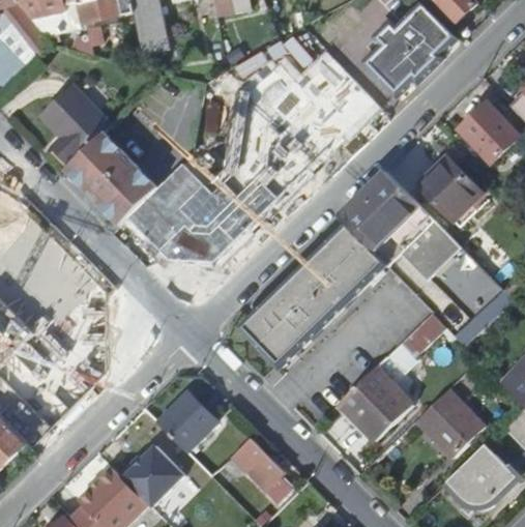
[(0,90),(1,91),(19,75),(0,33),(0,20),(33,60),(51,42),(46,36),(42,32),(16,0),(0,0),(0,90)]
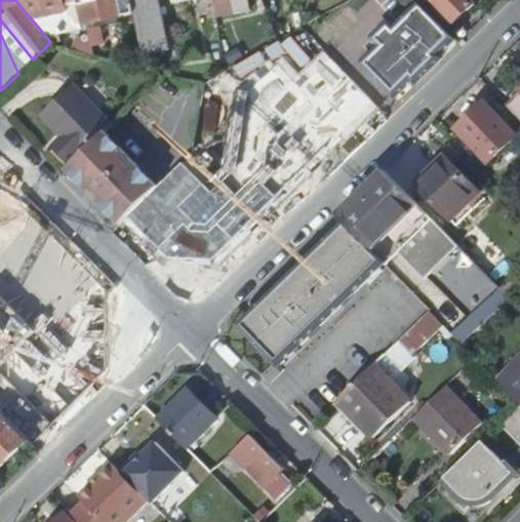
[(65,2),(65,0),(15,0),(42,32),(79,24),(77,18),(68,1),(65,2)]
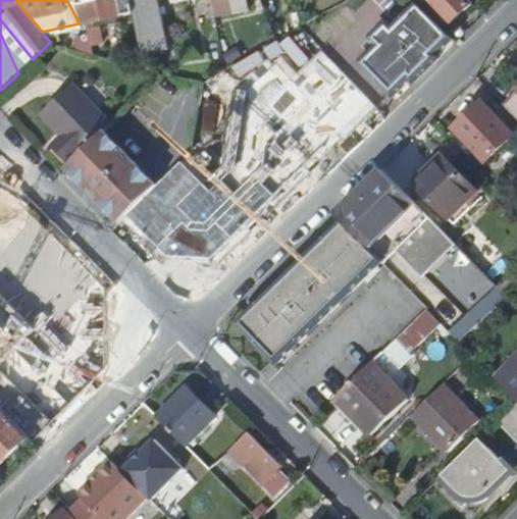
[(64,0),(64,2),(67,1),(76,18),(82,16),(88,43),(96,39),(91,19),(131,10),(128,0),(64,0)]
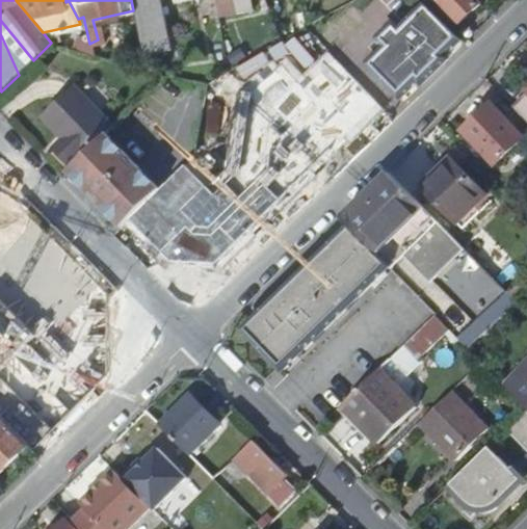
[(131,0),(133,10),(141,55),(162,50),(152,0),(169,0),(170,4),(186,0),(131,0)]
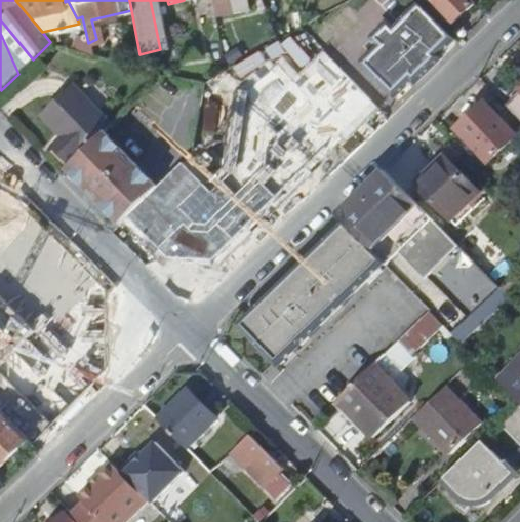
[(230,0),(233,10),(249,5),(247,0),(230,0)]
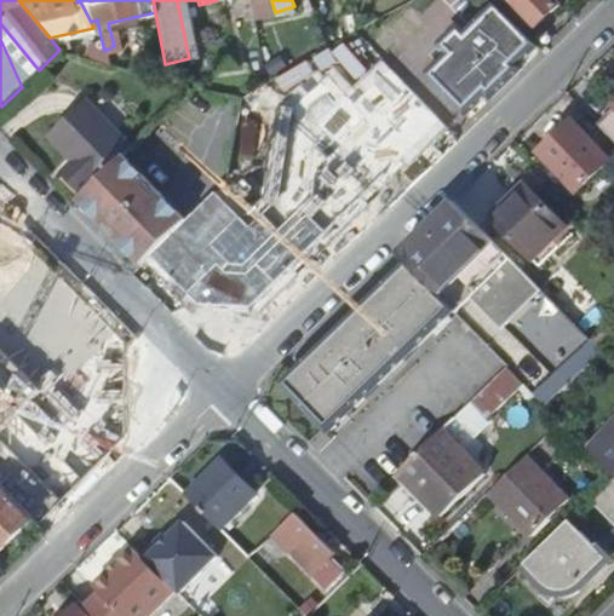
[(510,0),(511,1),(506,5),(515,13),(520,10),(533,24),(556,1),(555,0),(510,0)]
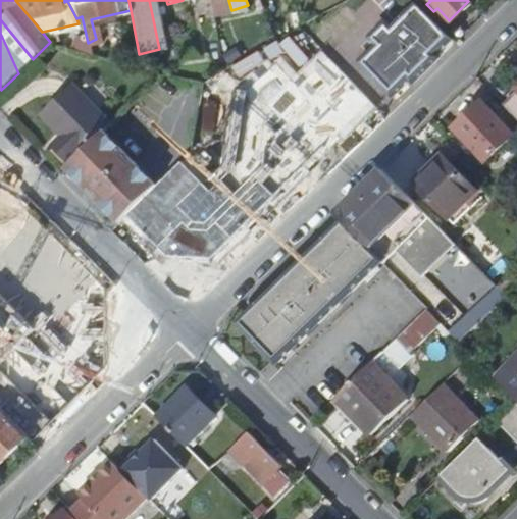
[(367,37),(375,45),(359,62),(391,95),(408,78),(410,81),(415,75),(435,55),(433,53),(448,39),(414,1),(390,24),(385,19),(367,37)]
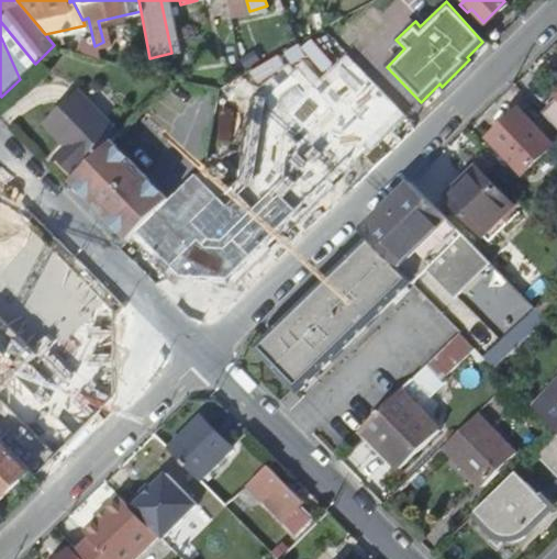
[(48,38),(54,45),(64,48),(67,38),(57,35),(48,38)]
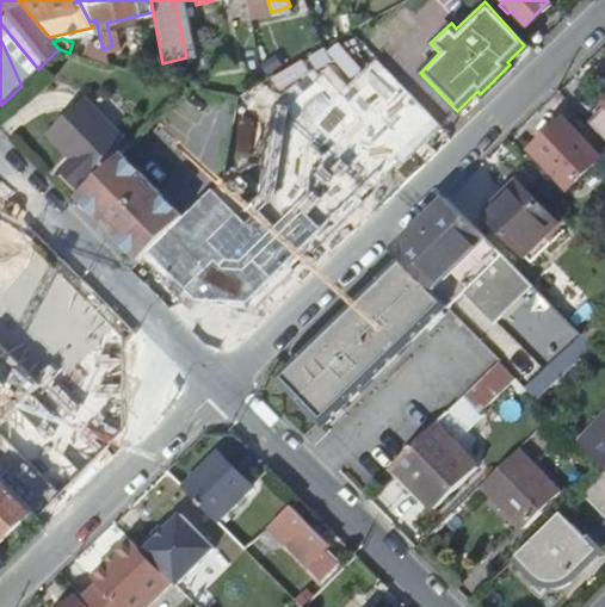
[(73,42),(69,53),(106,62),(103,50),(73,42)]
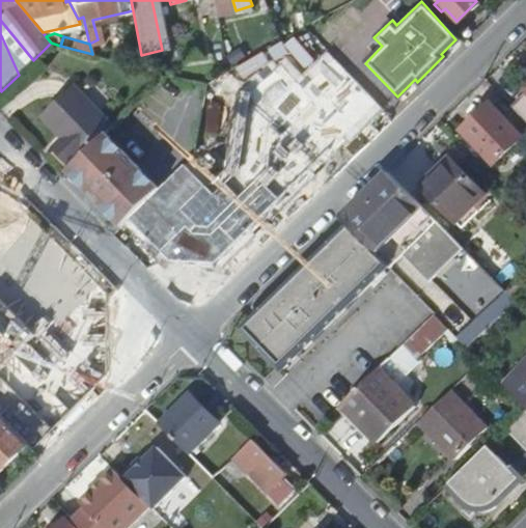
[(319,63),(275,104),(309,138),(351,95),(319,63)]
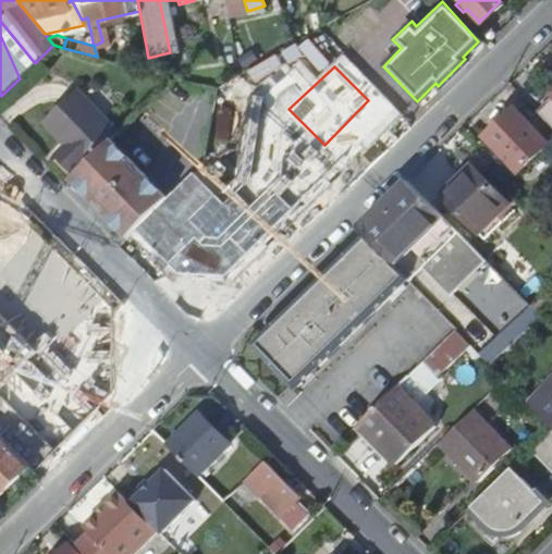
[(248,87),(234,72),(234,73),(210,86),(207,110),(220,112),(248,87)]
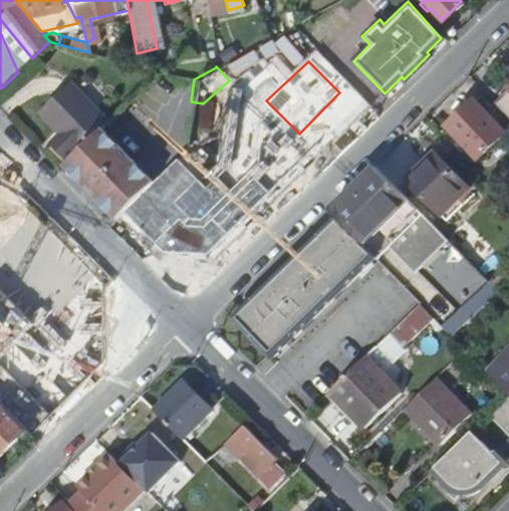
[(35,108),(56,131),(45,142),(62,161),(71,151),(97,125),(105,118),(66,79),(35,108)]
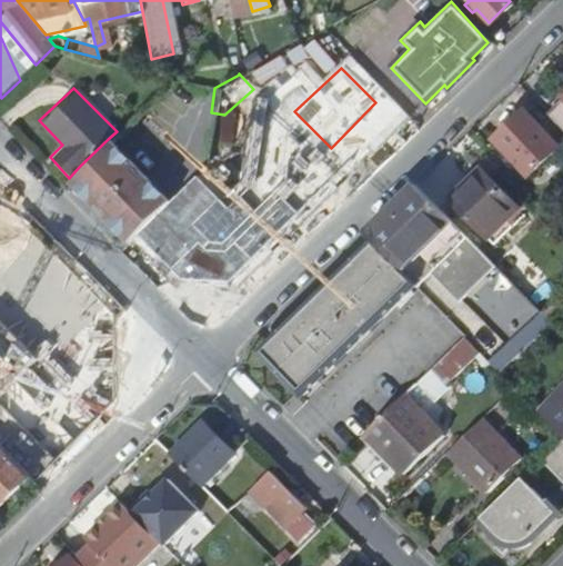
[(562,99),(545,117),(562,135),(562,99)]
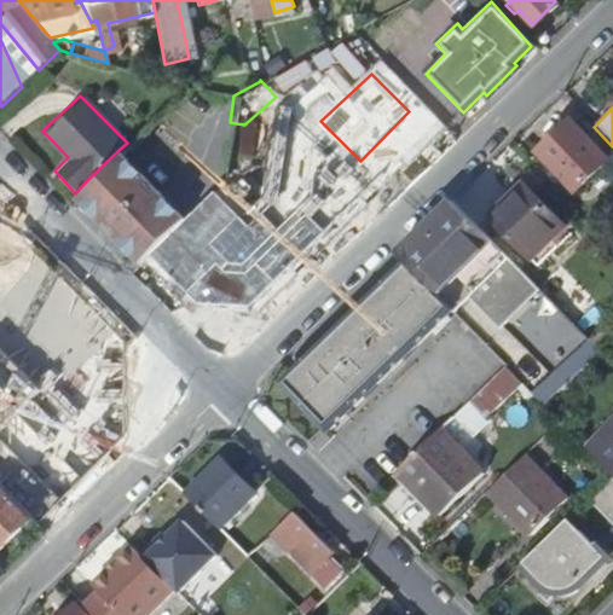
[(565,117),(530,152),(566,189),(600,154),(565,117)]
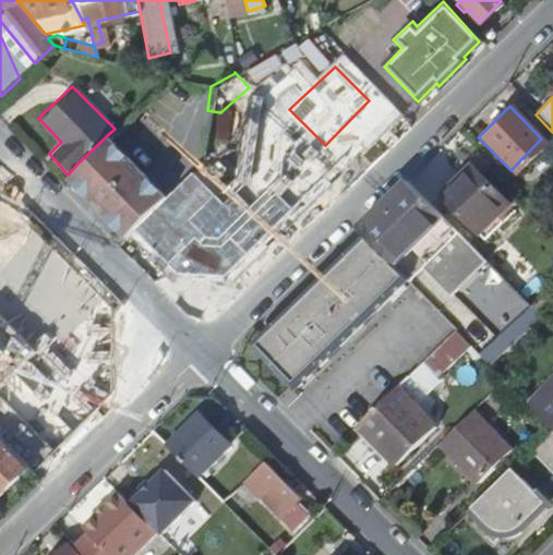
[(106,136),(77,164),(68,175),(64,177),(95,208),(122,237),(164,197),(140,172),(106,136)]
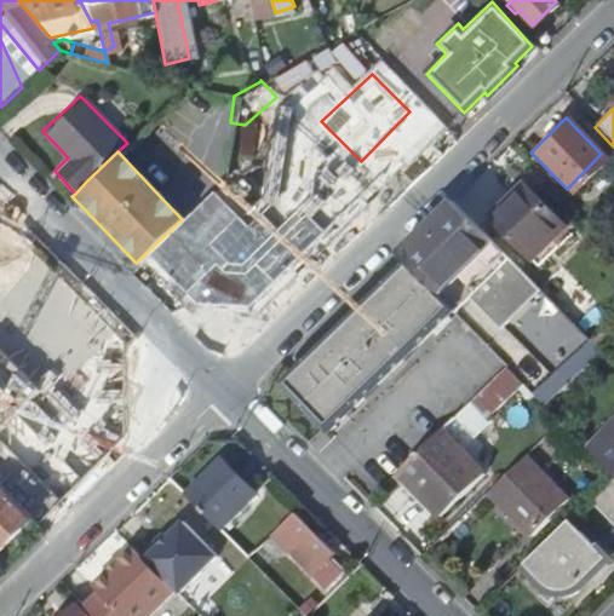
[(311,155),(273,188),(285,201),(322,168),(311,155)]
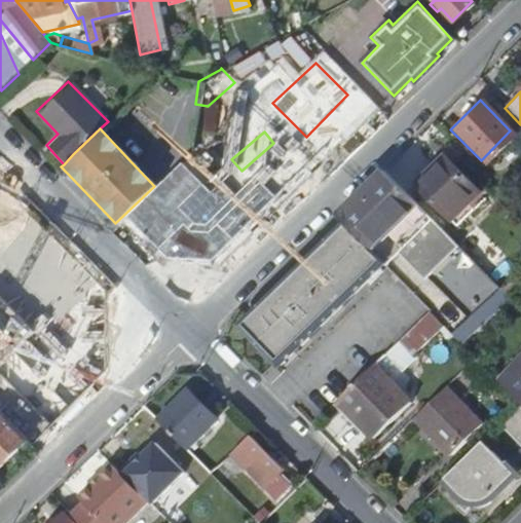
[(275,144),(225,192),(250,218),(297,173),(286,161),(289,158),(275,144)]
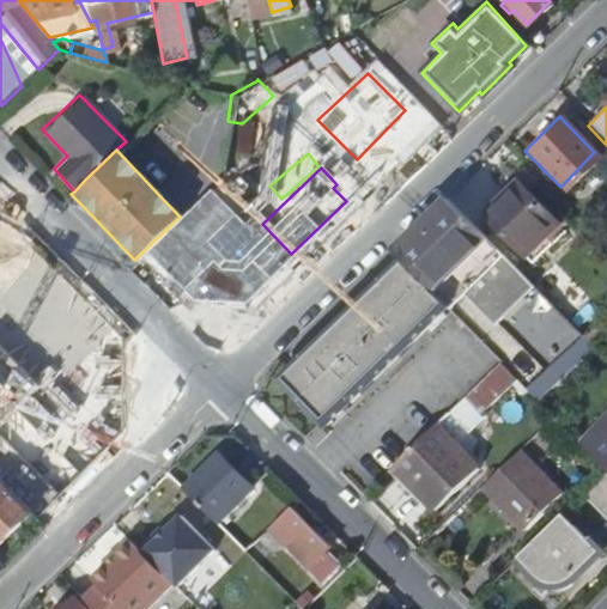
[(515,181),(480,213),(522,256),(554,223),(515,181)]
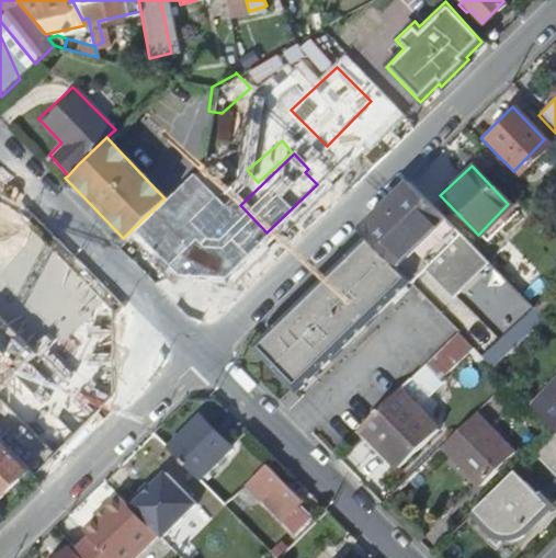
[(365,239),(408,283),(422,269),(449,297),(485,261),(407,181),(384,203),(356,230),(365,239)]
